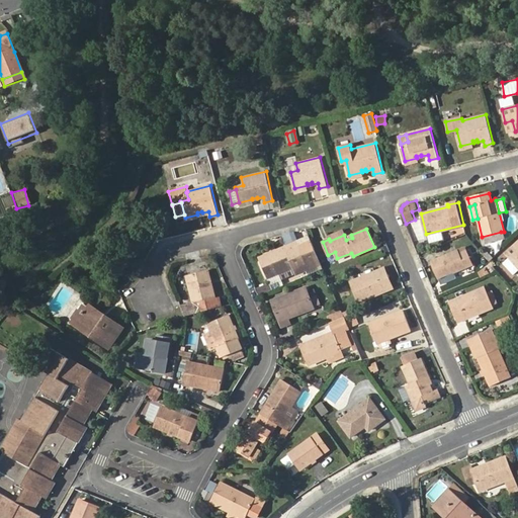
[(328,237),(329,239),(330,241),(344,235),(342,231),(328,237)]
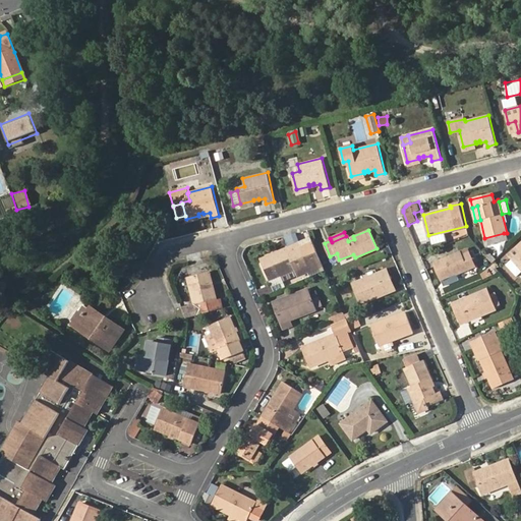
[(487,237),(488,243),(506,239),(504,233),(487,237)]
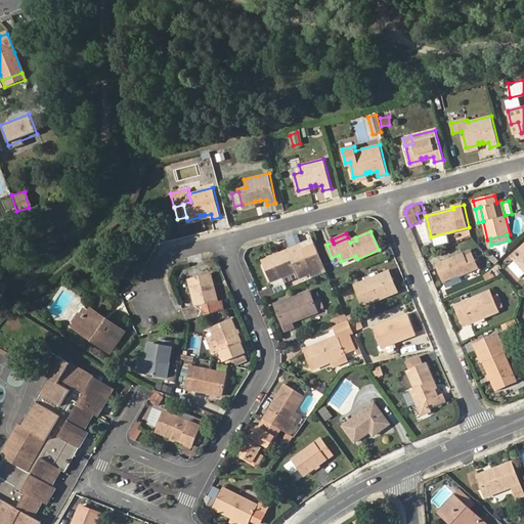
[(523,242),(511,255),(523,268),(523,242)]
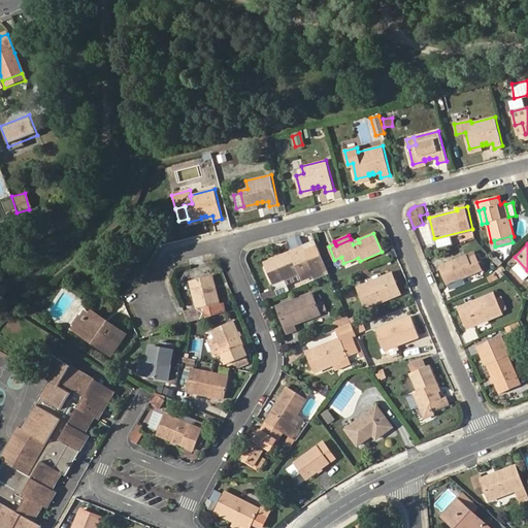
[(264,263),(272,284),(299,272),(302,279),(314,274),(302,248),(264,263)]
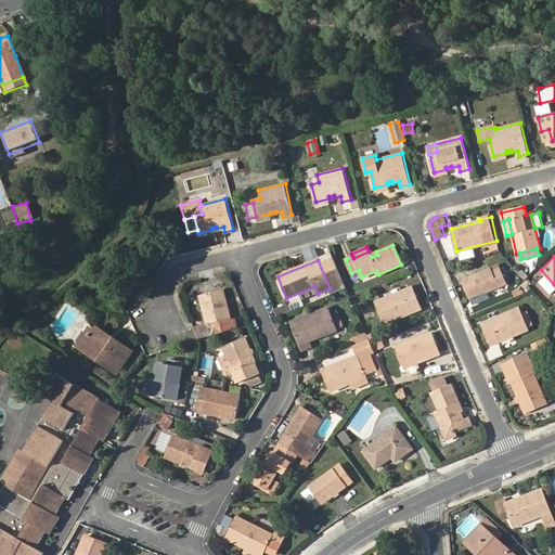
[(463,279),(470,296),(485,289),(486,292),(505,283),(500,269),(492,271),(490,268),(463,279)]
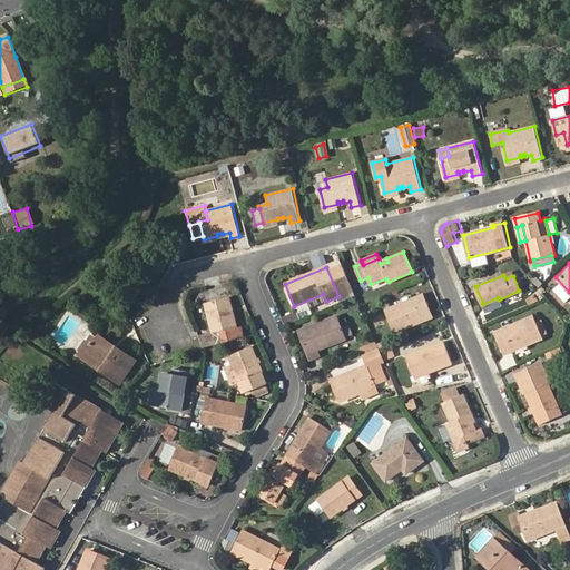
[(569,292),(560,283),(553,290),(564,301),(569,295),(569,292)]
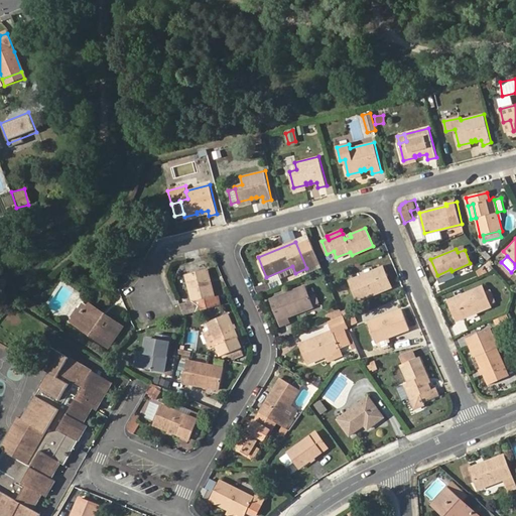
[(383,288),(390,285),(383,267),(349,282),(357,301),(383,290),(383,288)]
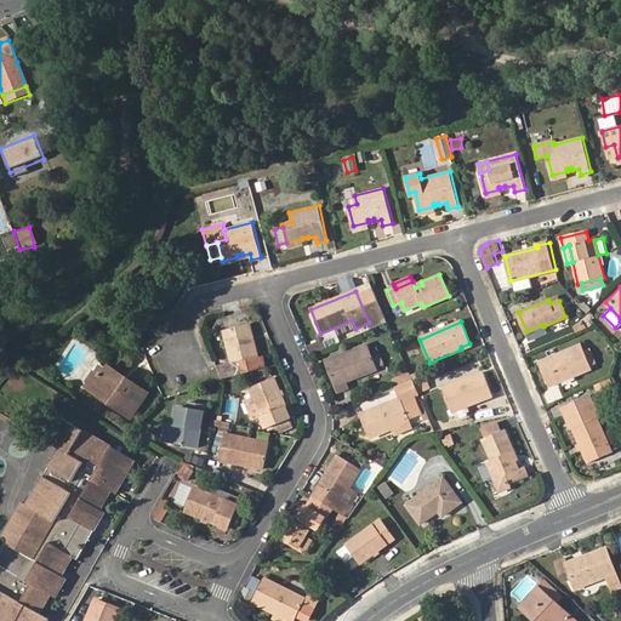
[(249,323),(224,329),(235,375),(265,366),(262,355),(258,357),(249,323)]
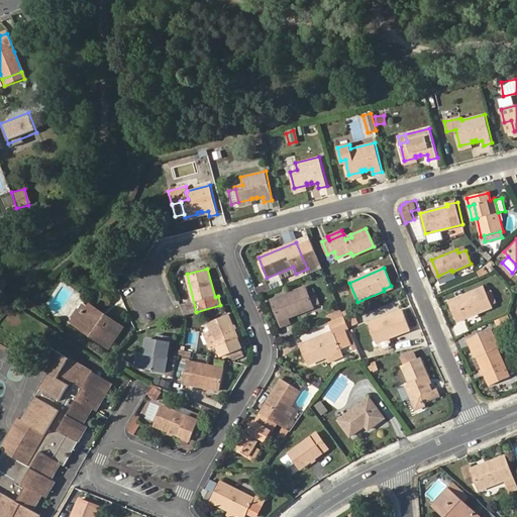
[(451,270),(438,276),(439,278),(452,272),(451,270)]
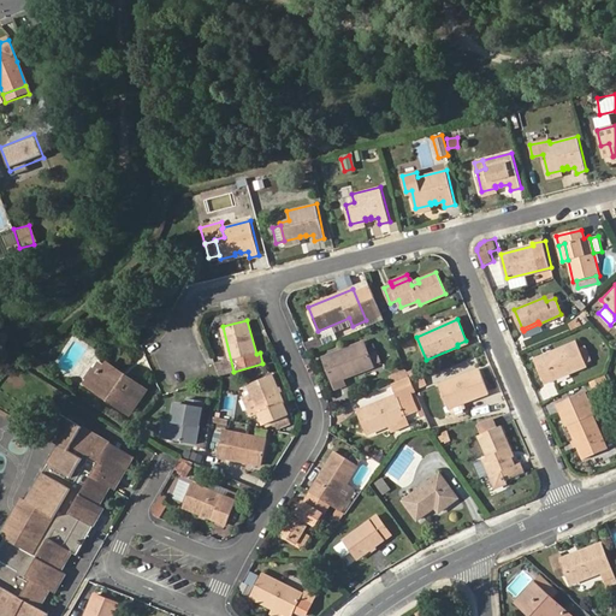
[(321,336),(307,342),(309,349),(324,343),(321,336)]
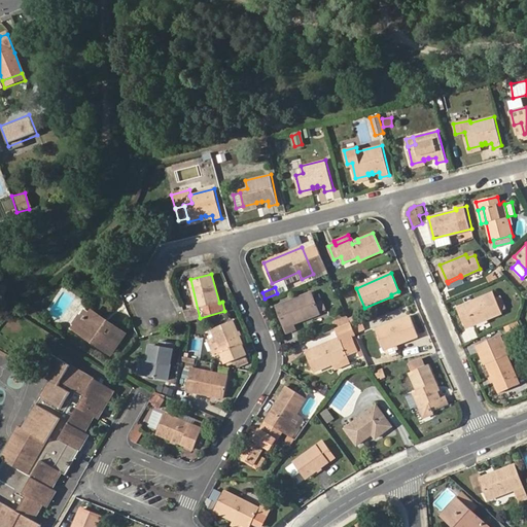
[(286,332),(295,328),(293,323),(320,312),(319,311),(325,309),(322,300),(316,303),(312,292),(277,306),(286,332)]
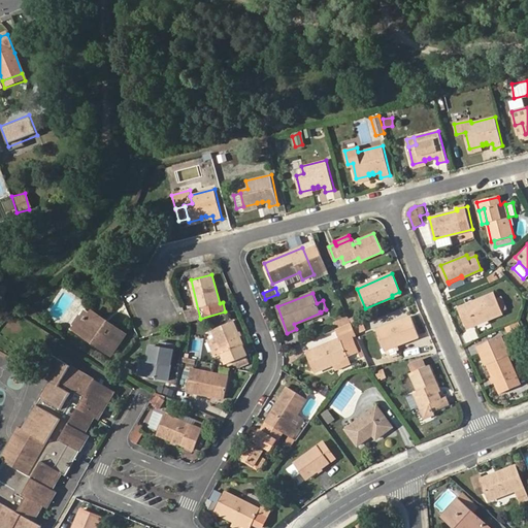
[(459,308),(467,328),(503,312),(495,293),(459,308)]
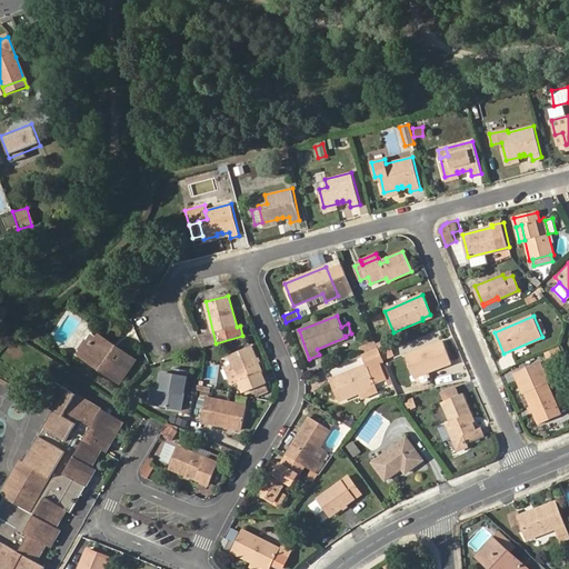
[(113,350),(116,347),(99,336),(97,338),(113,350)]
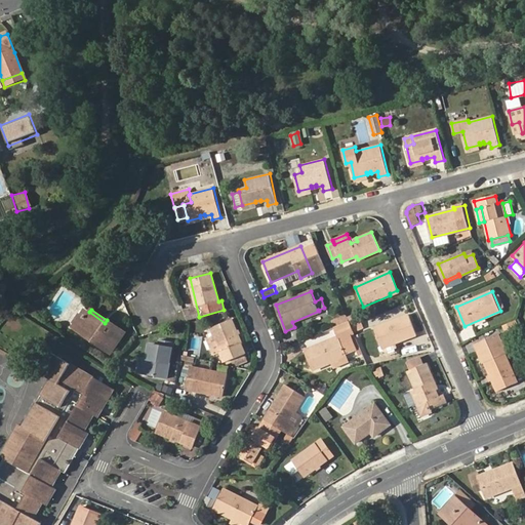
[(74,327),(94,341),(96,338),(112,349),(123,332),(107,320),(105,323),(89,312),(88,316),(81,316),(74,327)]
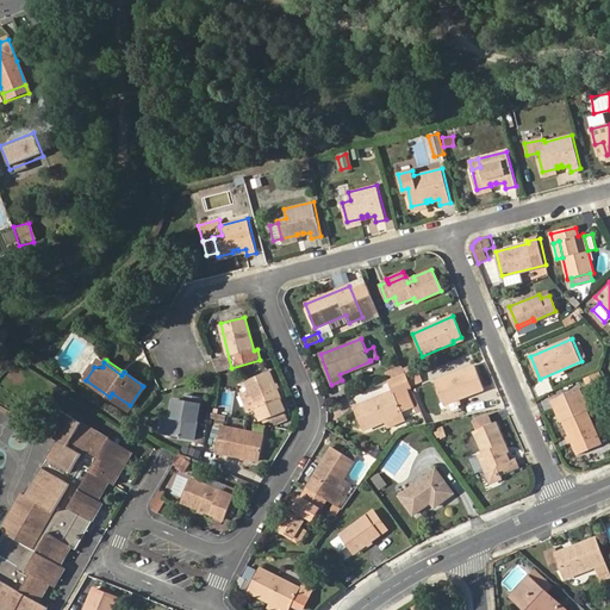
[(402,366),(385,373),(387,380),(405,373),(402,366)]
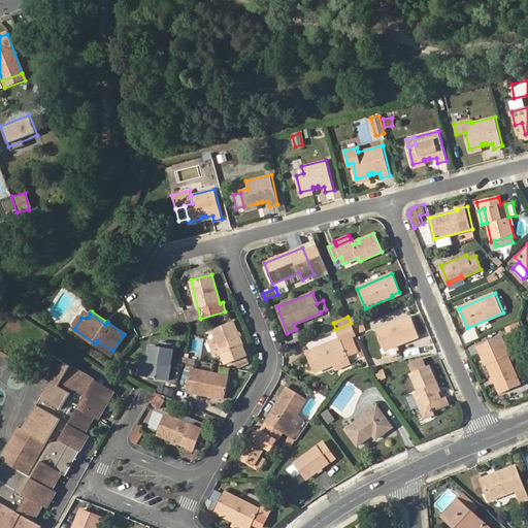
[(375,330),(383,348),(396,342),(397,345),(420,337),(411,317),(375,330)]
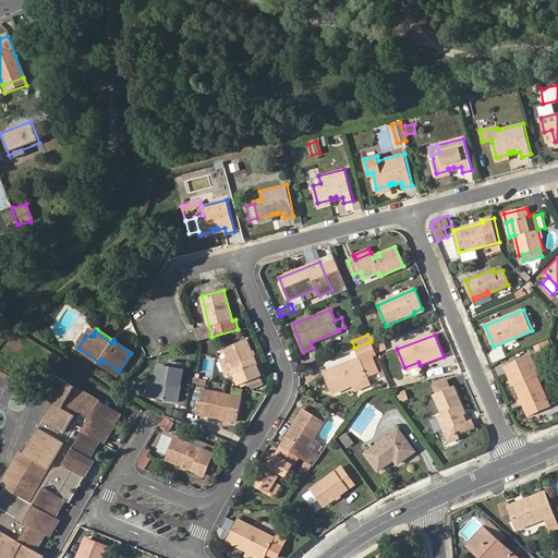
[(262,375),(246,338),(225,348),(229,356),(221,360),(229,377),(235,374),(240,384),(249,380),(261,376),(262,375)]
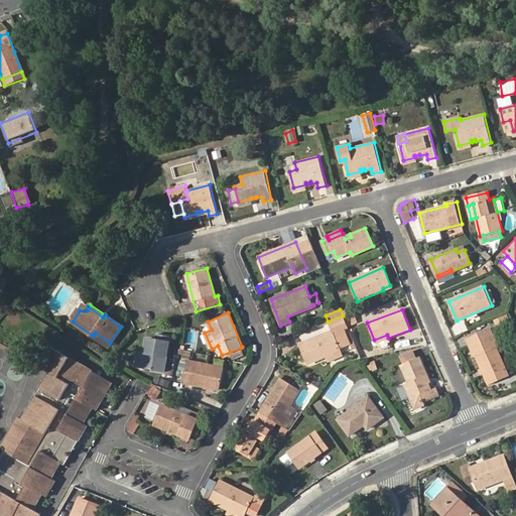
[(334,334),(348,328),(345,320),(343,315),(328,321),(333,332),(300,345),(308,363),(315,360),(315,359),(327,354),(340,349),(334,334)]
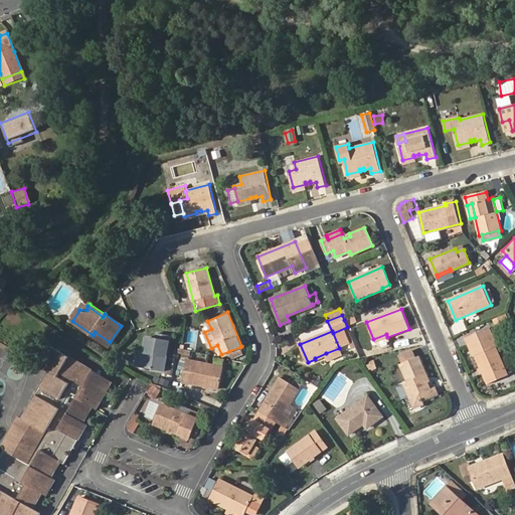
[(488,328),(465,337),(472,353),(473,352),(474,355),(487,383),(506,376),(494,347),(496,347),(488,328)]
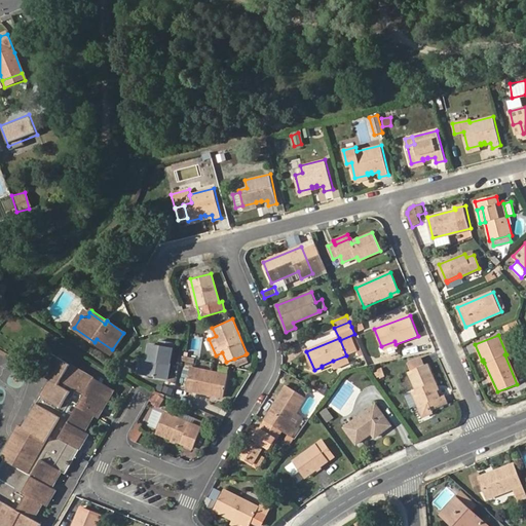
[(97,339),(95,342),(110,352),(112,349),(97,339)]
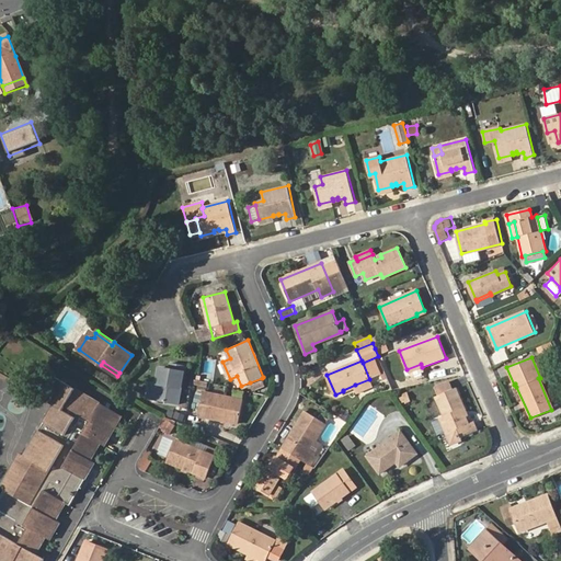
[(158,384),(155,400),(178,404),(185,366),(172,363),(171,369),(161,367),(158,384)]
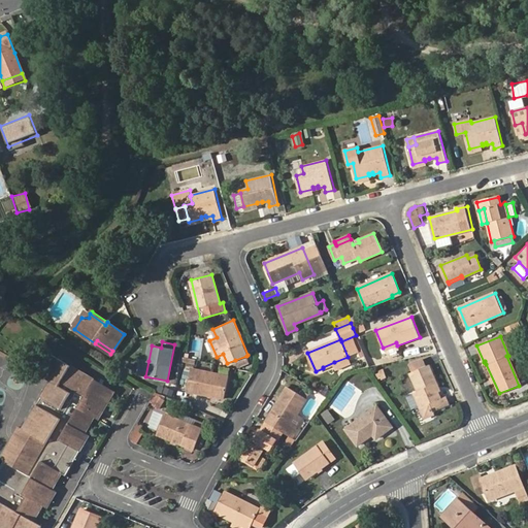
[(396,342),(383,348),(385,351),(397,345),(396,342)]
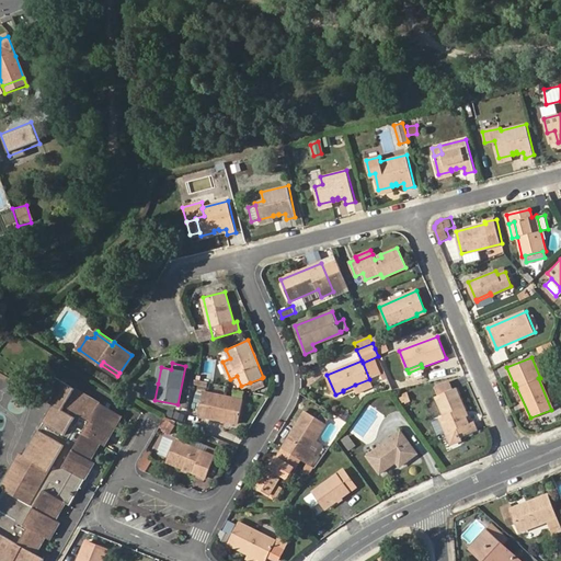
[(54,404),(25,455),(21,453),(2,484),(6,488),(0,497),(0,560),(1,560),(43,560),(45,558),(35,552),(46,537),(52,539),(61,522),(57,518),(66,503),(70,506),(94,462),(91,460),(100,444),(105,446),(123,415),(52,374),(39,395),(54,404)]
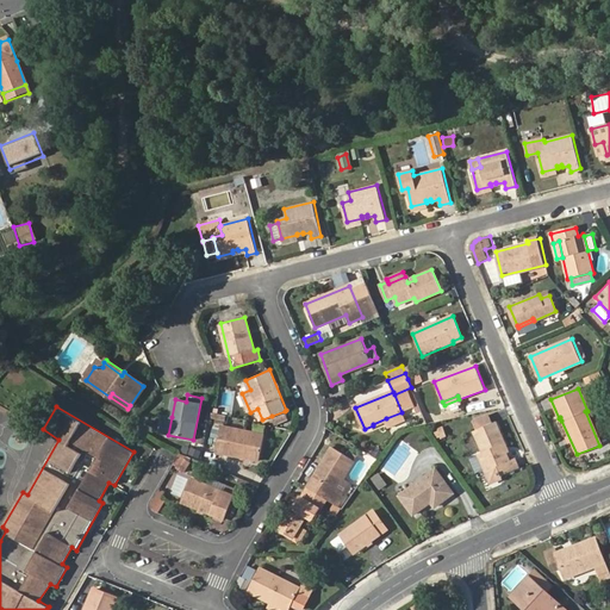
[(285,411),(272,416),(275,424),(288,419),(285,411)]
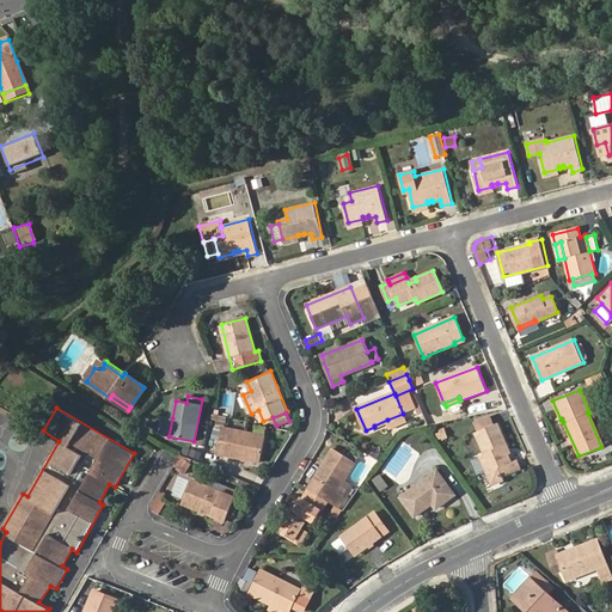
[(405,417),(403,414),(387,420),(389,424),(405,417)]
